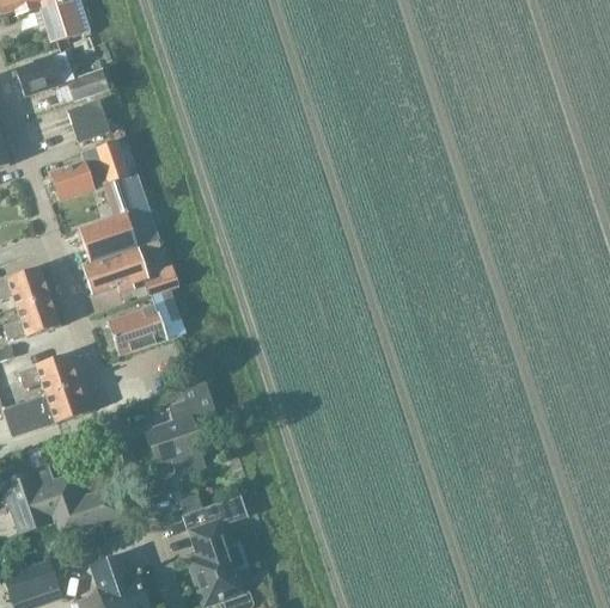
[(0,0),(0,13),(16,8),(18,13),(41,6),(52,42),(85,31),(74,0),(0,0)]
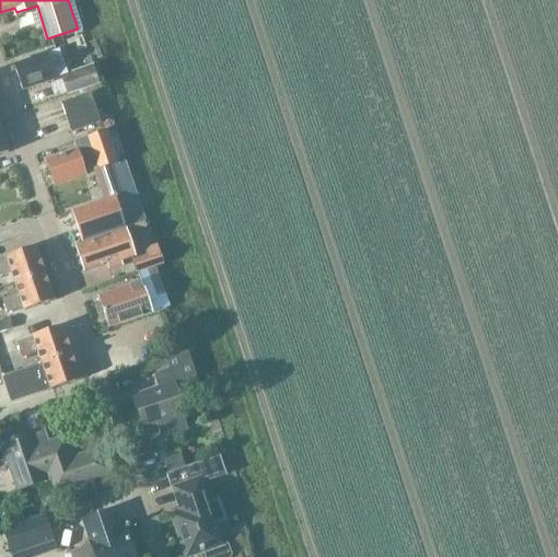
[(67,44),(60,47),(60,46),(48,50),(47,49),(32,55),(32,57),(15,62),(23,88),(61,74),(68,93),(100,81),(93,61),(74,68),(67,44)]
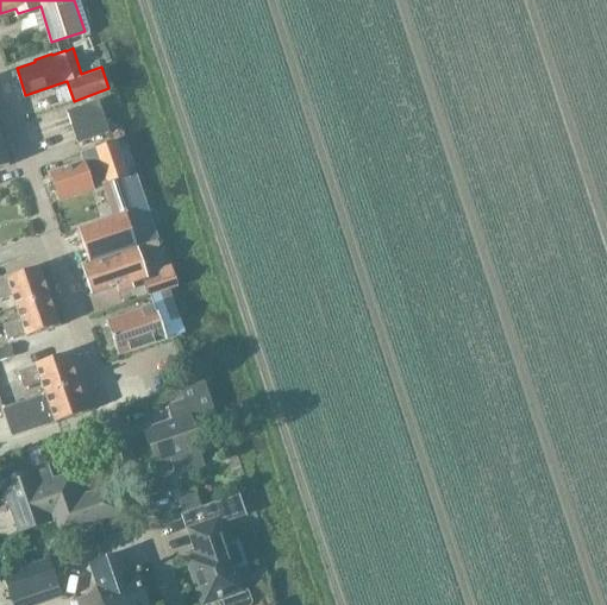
[(74,125),(105,114),(100,98),(68,108),(74,125)]
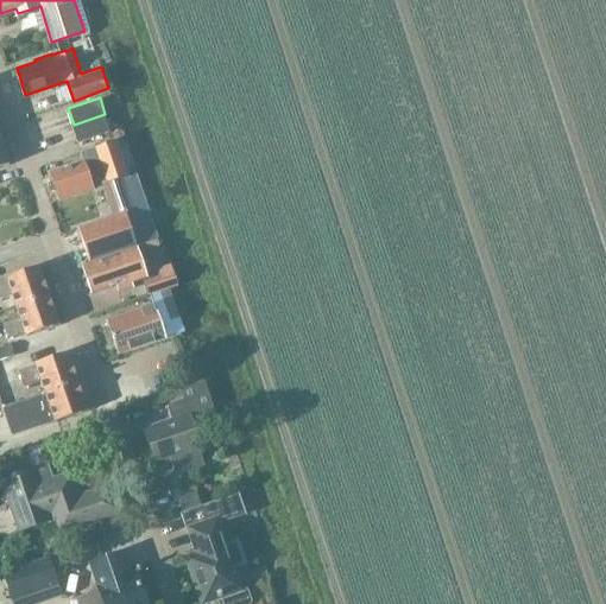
[(105,114),(74,125),(79,140),(111,129),(105,114)]
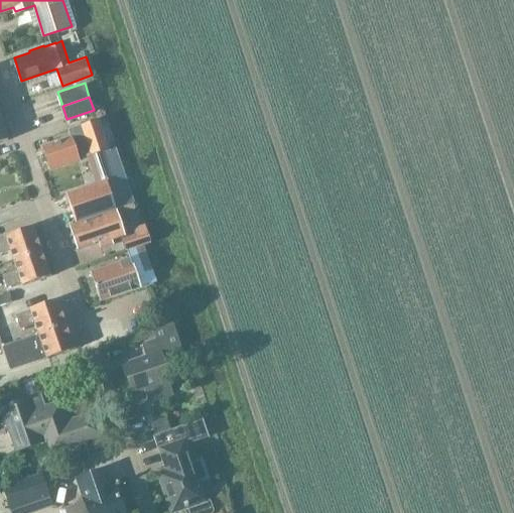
[(0,140),(9,138),(1,115),(0,114),(0,140)]
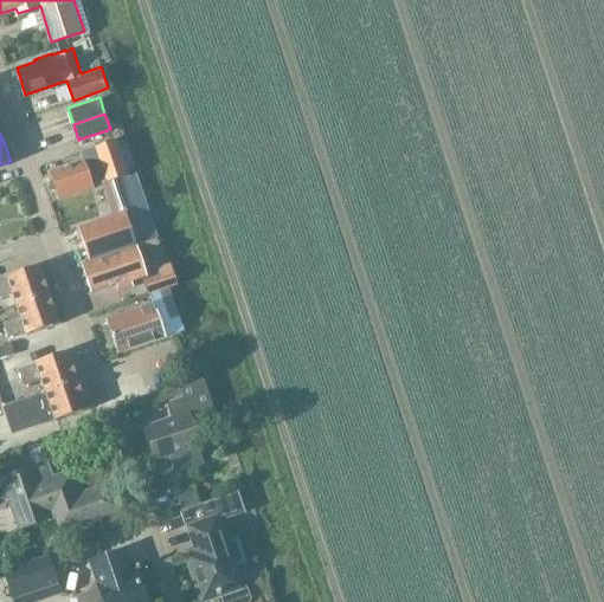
[(108,180),(128,173),(116,137),(82,149),(84,159),(51,170),(60,198),(95,186),(91,176),(96,175),(98,181),(107,177),(108,180)]
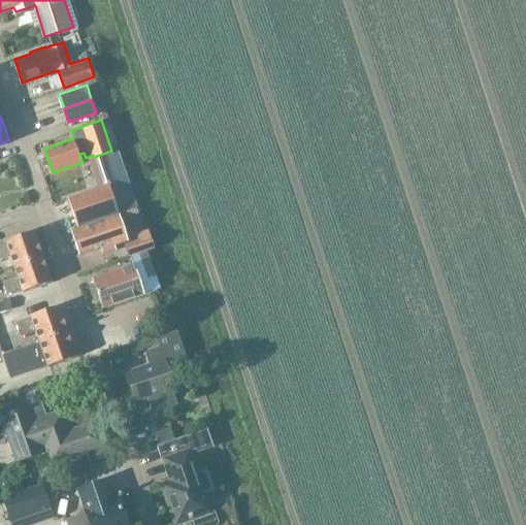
[(109,182),(97,186),(68,195),(78,226),(120,212),(109,182)]
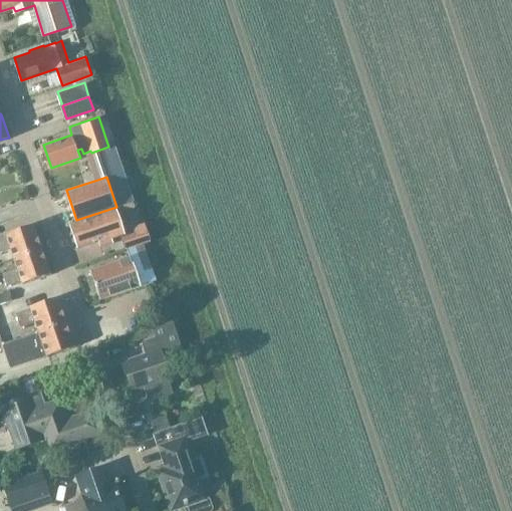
[(111,236),(123,232),(115,209),(70,224),(78,246),(98,240),(100,245),(113,241),(111,236)]
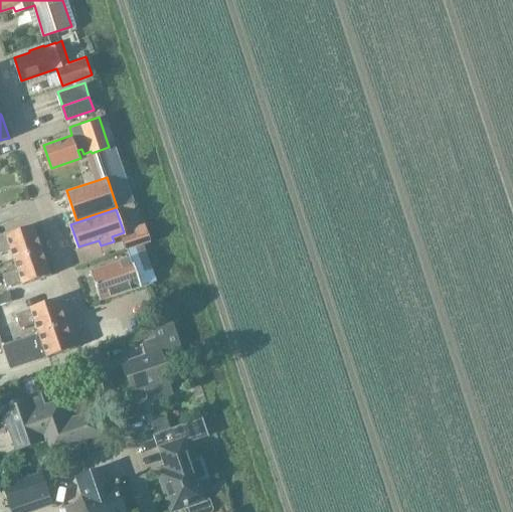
[(15,258),(42,248),(34,223),(7,232),(8,235),(0,238),(0,250),(11,247),(15,258)]
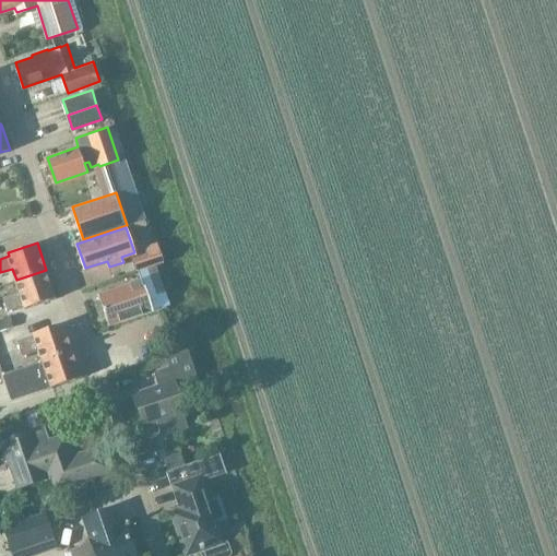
[(55,297),(46,270),(16,280),(20,292),(4,296),(9,309),(24,304),(25,307),(55,297)]
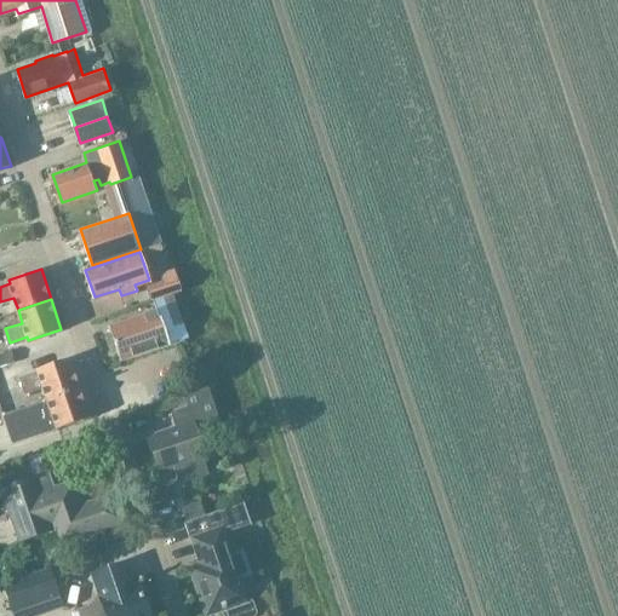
[(159,309),(156,309),(110,324),(122,360),(171,343),(159,309)]
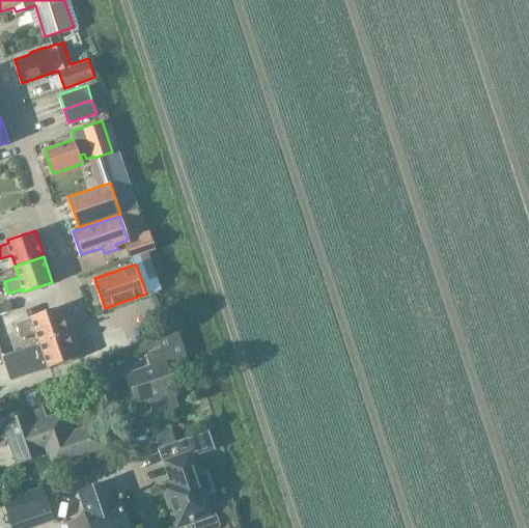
[(40,341),(68,331),(60,306),(32,315),(33,318),(18,324),(22,335),(37,330),(40,341)]
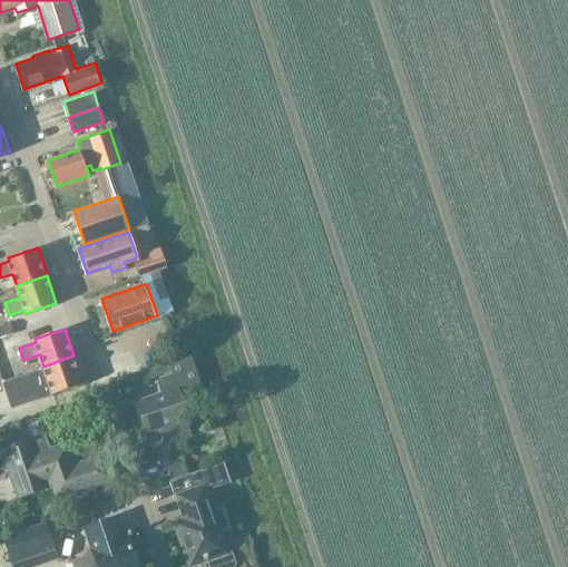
[(84,383),(74,355),(43,367),(5,379),(15,407),(84,383)]
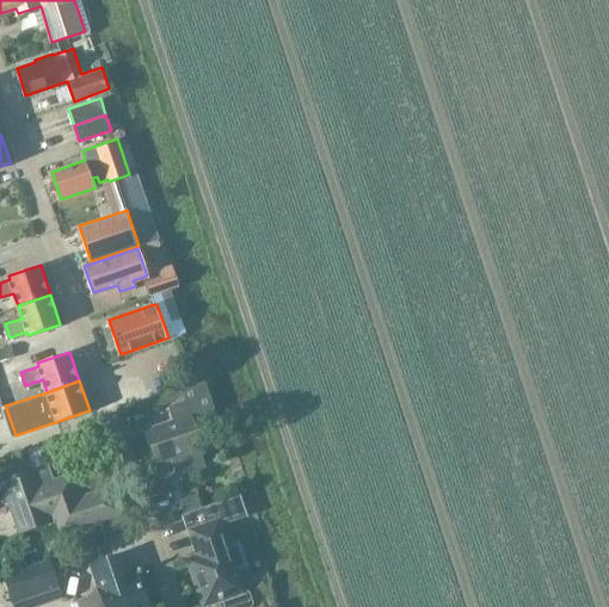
[(207,384),(184,390),(186,400),(168,406),(173,421),(147,429),(159,464),(174,459),(179,475),(205,465),(201,451),(204,450),(196,426),(205,422),(202,413),(214,409),(207,384)]
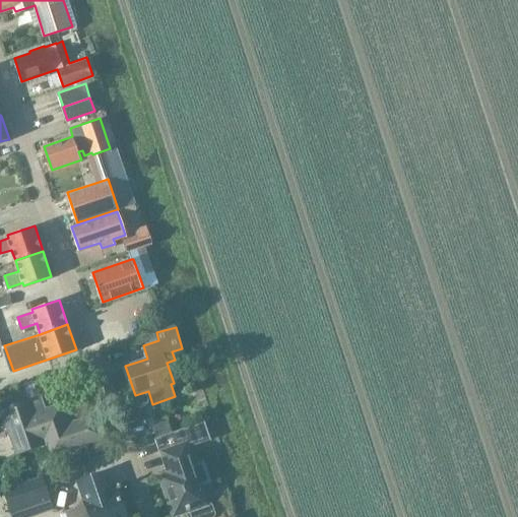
[(69,424),(62,402),(46,407),(41,393),(30,396),(31,398),(3,408),(18,451),(47,442),(51,455),(73,447),(74,447),(85,443),(90,458),(110,452),(105,437),(106,437),(98,413),(69,424)]
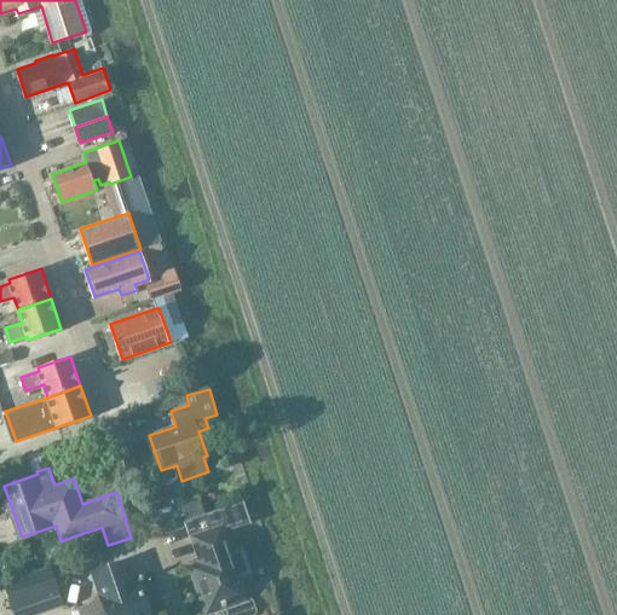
[(251,596),(246,598),(223,529),(251,520),(244,500),(189,518),(194,537),(203,563),(192,567),(208,610),(224,605),(226,614),(251,614),(253,614),(255,609),(251,596)]
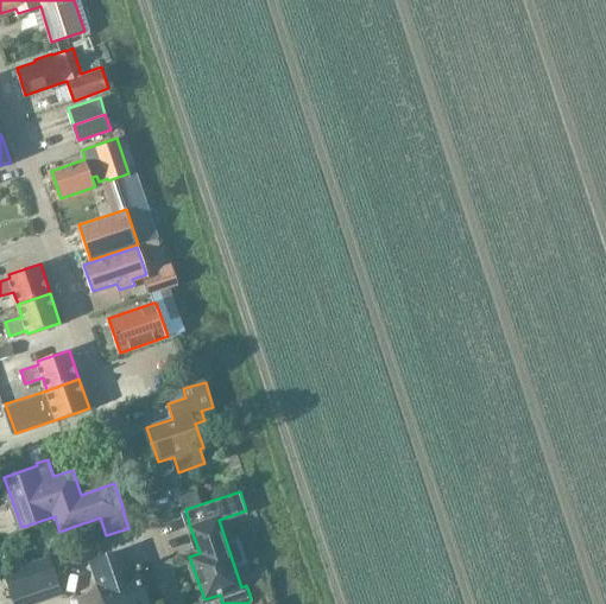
[(101,589),(79,596),(81,603),(149,603),(138,570),(131,572),(124,550),(92,561),(101,589)]
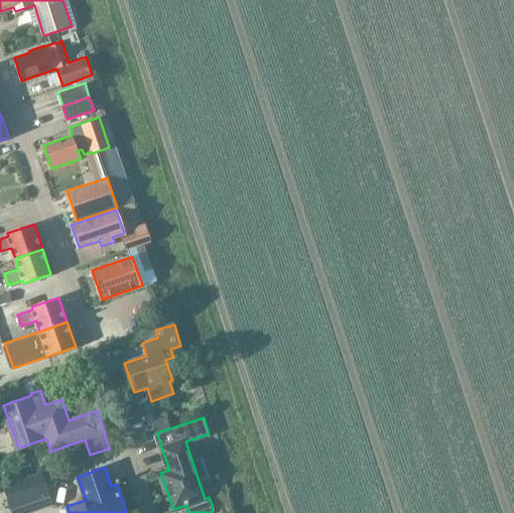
[(41,472),(4,485),(11,508),(49,494),(41,472)]
